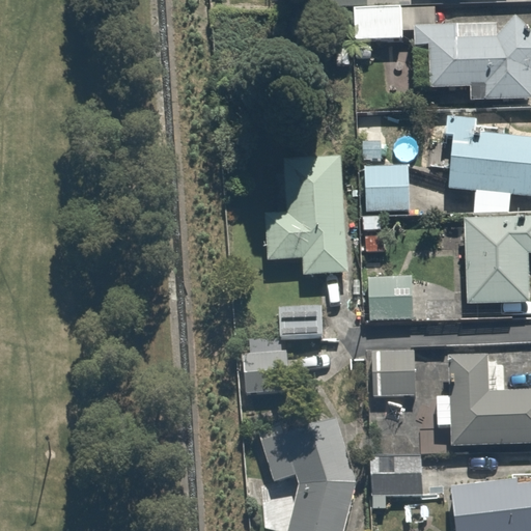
[(399,8),(358,9),(359,49),(400,48),(399,8)]
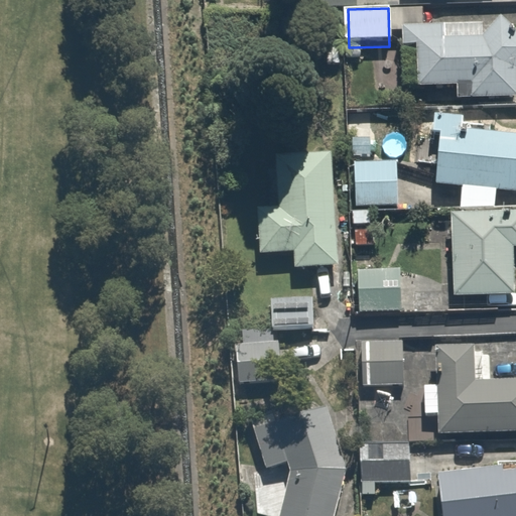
[(515,32),(499,17),(478,36),(405,34),(403,93),(461,95),(462,104),(515,99),(515,32)]
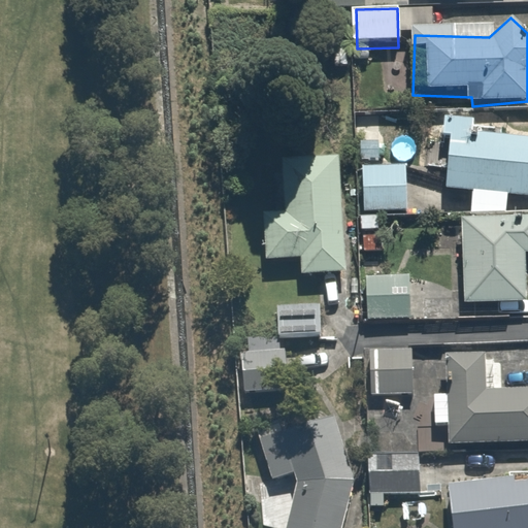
[(527,194),(527,135),(473,130),(474,119),(446,114),(442,133),(451,134),(446,187),(472,190),(471,211),(505,211),(508,193),(527,194)]
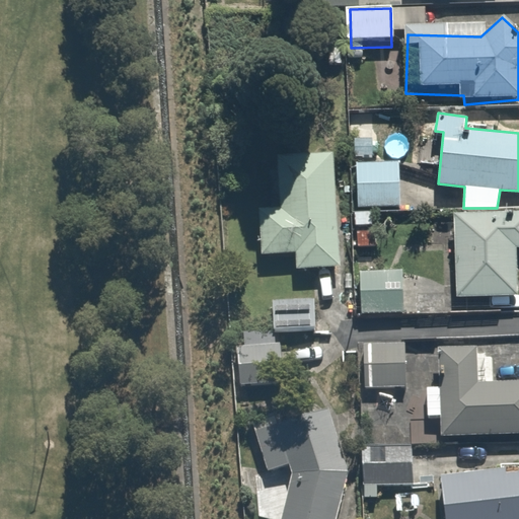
[(399,161),(356,162),(357,207),(400,206),(399,161)]
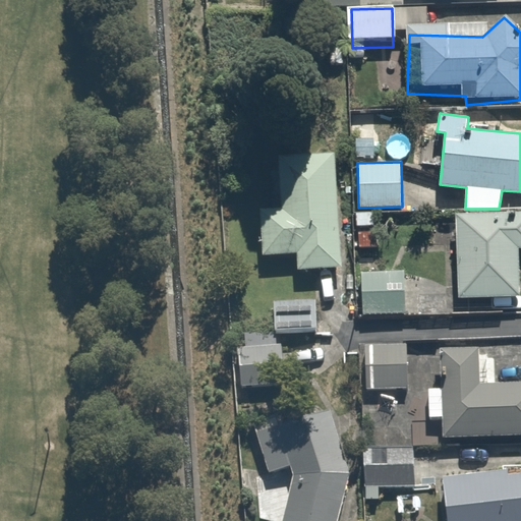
[(342,164),(285,166),(286,212),(264,213),(265,266),(299,265),(299,282),(345,281),(342,164)]
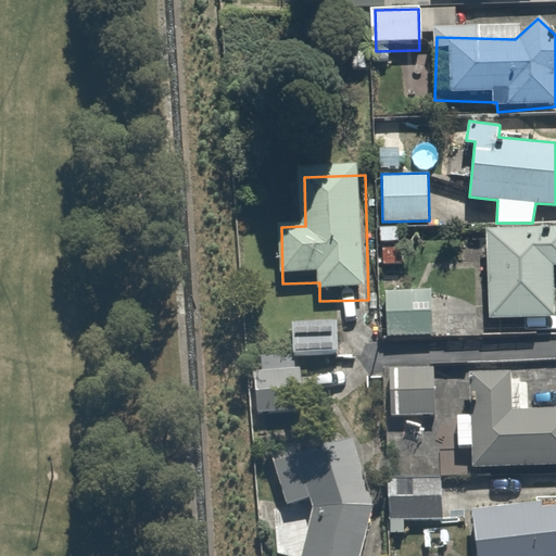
[(555,225),(485,227),(489,317),(555,315),(553,265),(555,264),(555,225)]
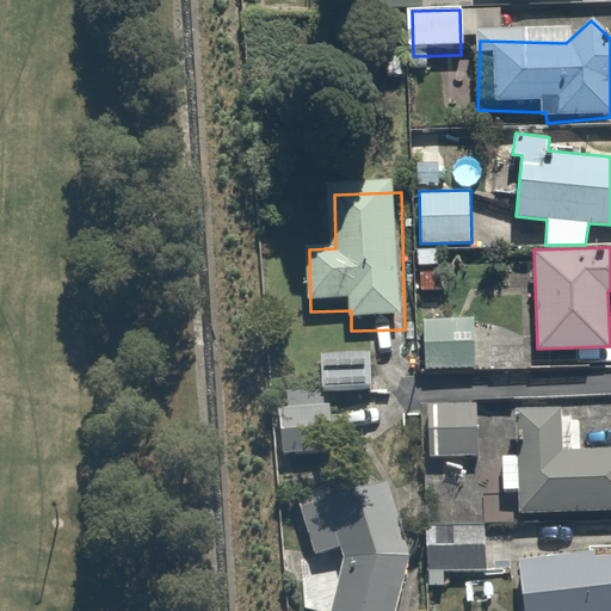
[(474,318),(424,319),(425,369),(475,368),(474,318)]
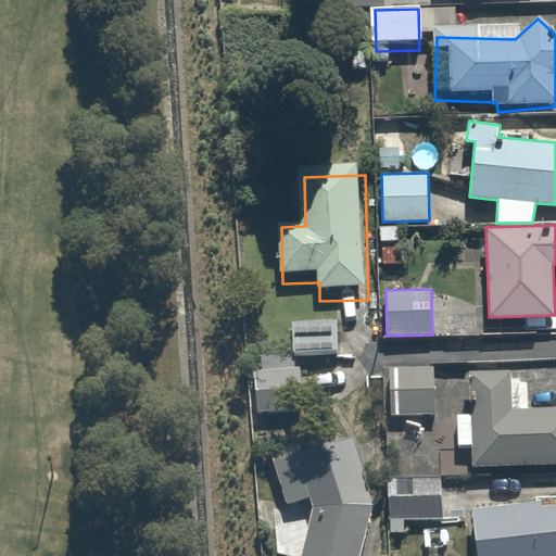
[(339,323),(286,325),(288,364),(341,361),(339,323)]
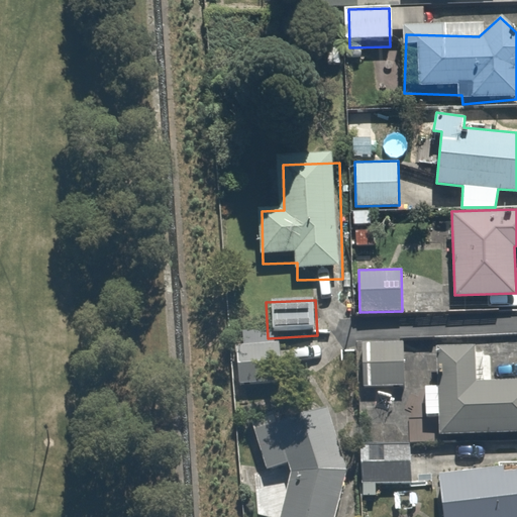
[(283,342),(239,344),(242,392),(285,390),(283,342)]
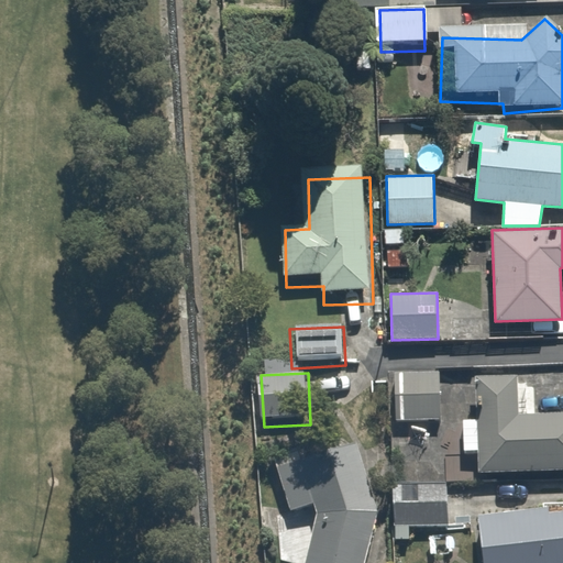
[(398,375),(397,420),(452,422),(453,377),(398,375)]
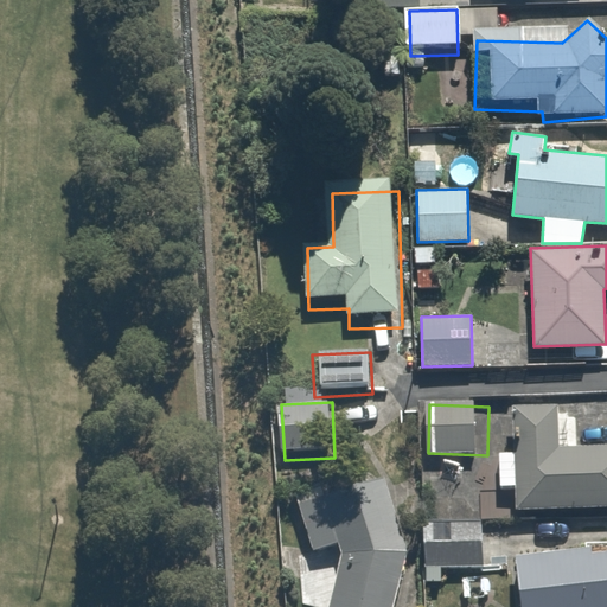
[(515,459),(498,460),(498,498),(516,498),(516,516),(606,515),(606,449),(570,451),(569,413),(515,414),(515,459)]
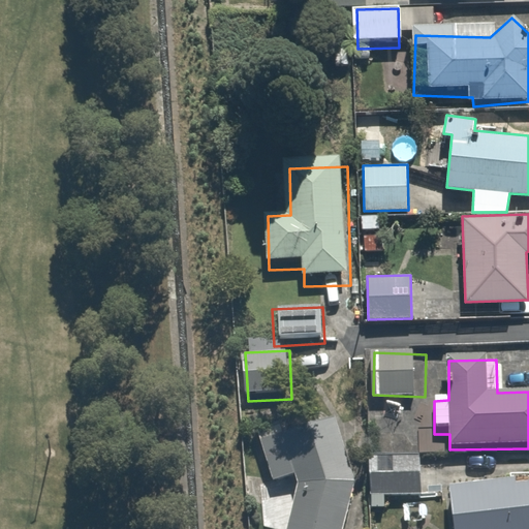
[(347,528),(360,491),(340,422),(261,444),(272,490),(298,484),(287,528),(347,528)]
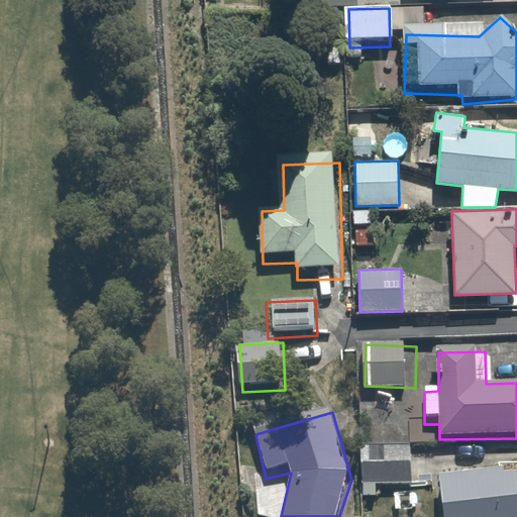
[(411,444),(360,444),(362,483),(411,482),(411,444)]
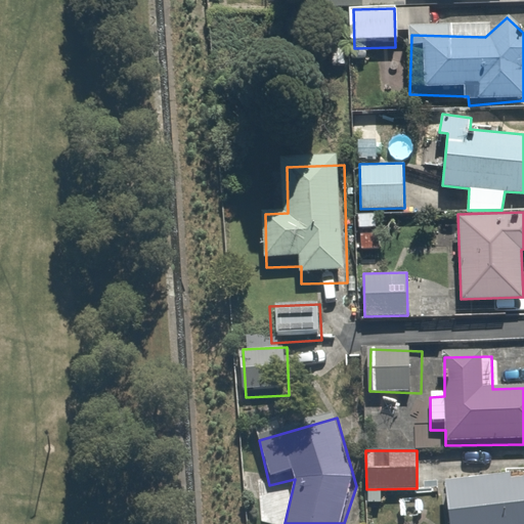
[(523,523),(523,481),(446,488),(448,523),(523,523)]
